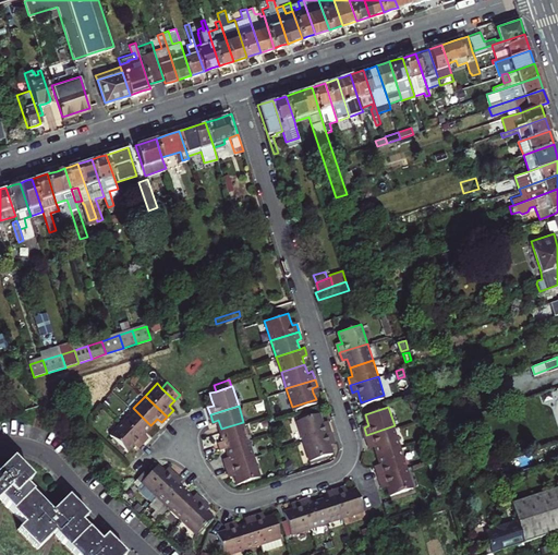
[(145,431),(150,425),(133,408),(122,421),(143,441),(149,435),(145,431)]
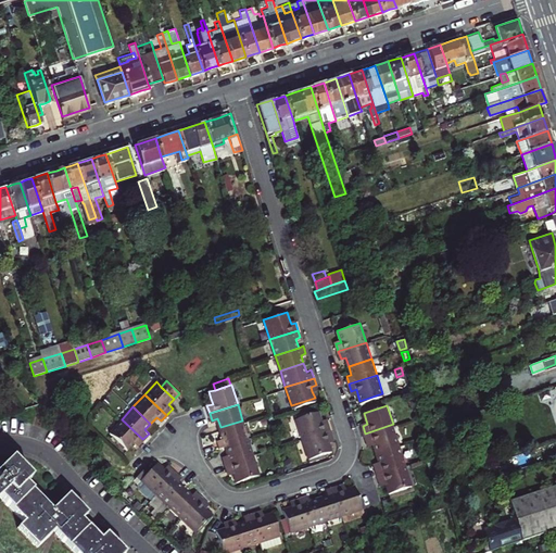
[(318,410),(294,417),(301,437),(330,428),(327,420),(323,422),(320,417),(318,410)]
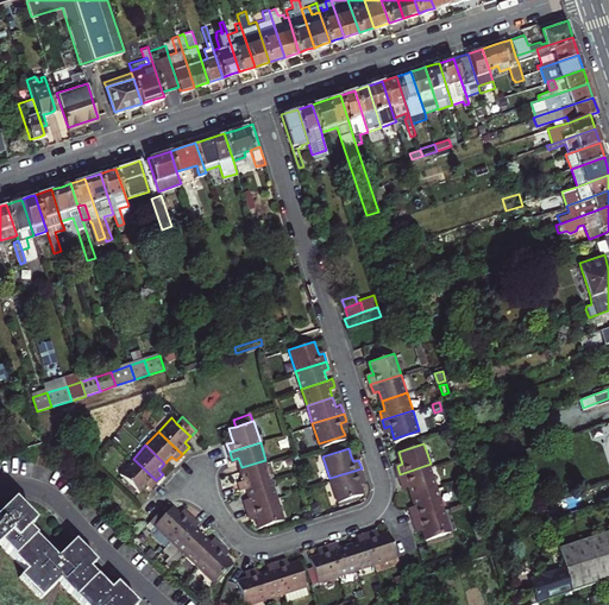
[(150,486),(156,480),(133,459),(120,471),(138,490),(145,483),(150,486)]
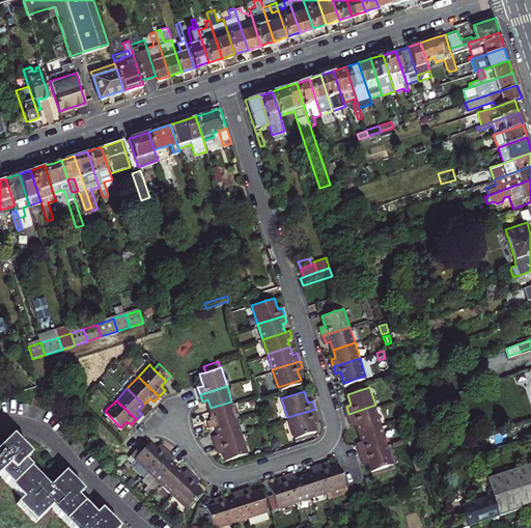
[(207,417),(210,425),(215,423),(236,417),(231,401),(211,408),(213,415),(207,417)]
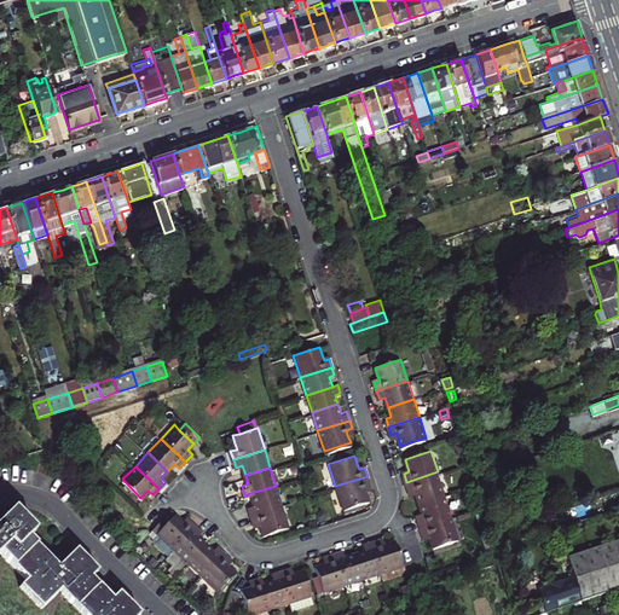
[(414,488),(416,494),(418,502),(445,494),(438,471),(406,482),(409,489),(414,488)]
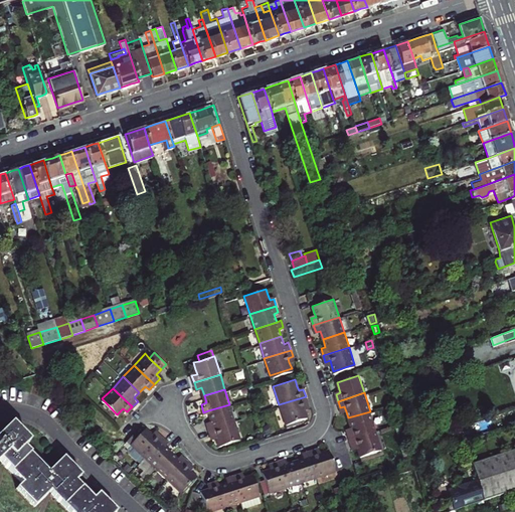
[(308,403),(306,396),(279,404),(285,423),(307,415),(305,409),(303,404),(308,403)]
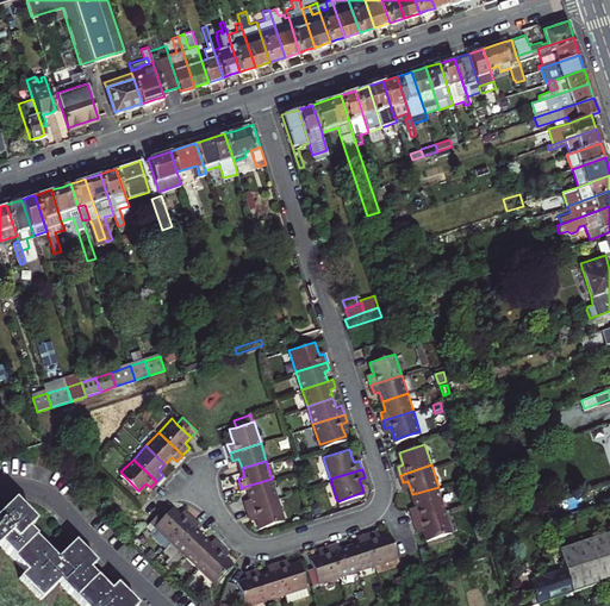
[(250,495),(244,497),(247,506),(278,495),(272,479),(247,486),(250,495)]
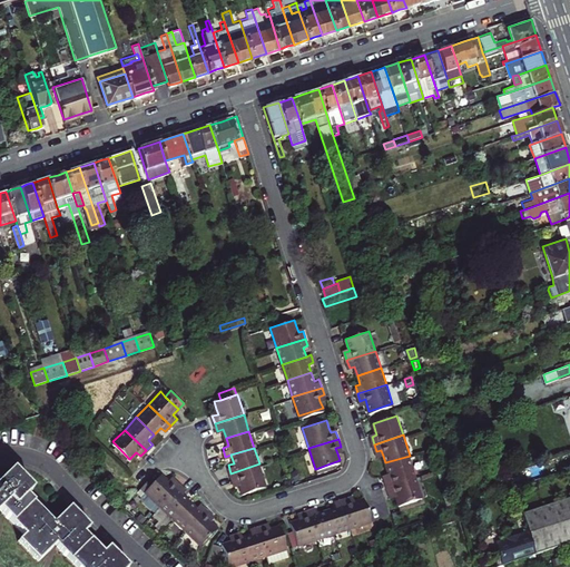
[(416,476),(410,456),(385,462),(389,471),(390,476),(385,478),(387,485),(416,476)]
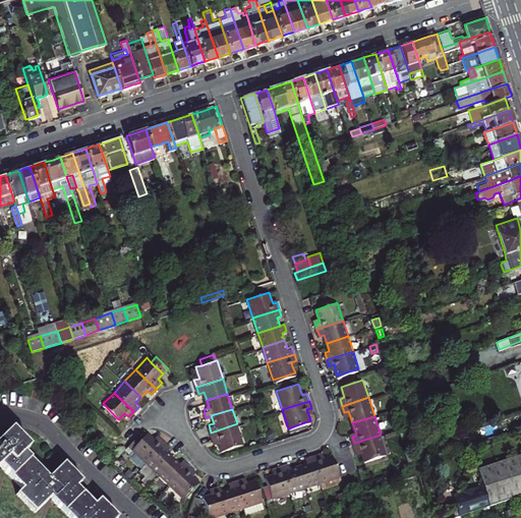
[(243,443),(237,423),(211,433),(213,439),(218,437),(219,442),(222,449),(243,443)]
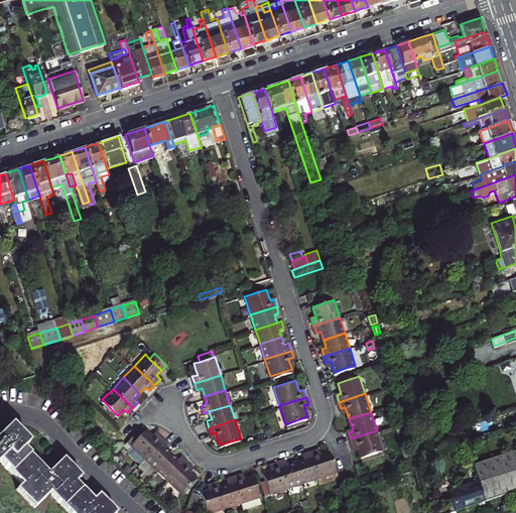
[(0,457),(22,481),(17,486),(34,504),(49,489),(73,512),(112,512),(116,510),(99,492),(94,497),(76,479),(82,474),(63,455),(48,470),(23,444),(29,439),(11,421),(0,431),(0,457)]
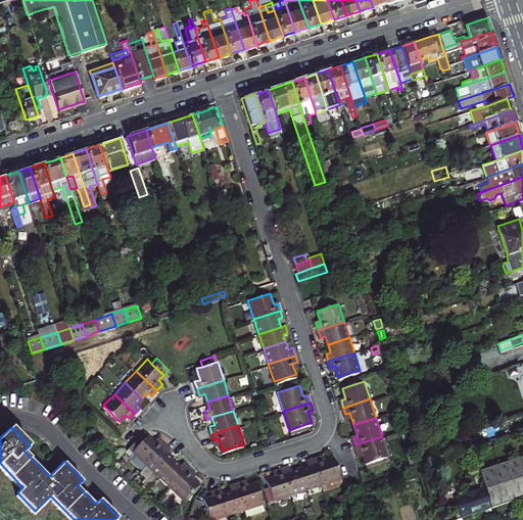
[(157,432),(154,436),(149,431),(142,437),(132,448),(146,461),(167,440),(157,432)]
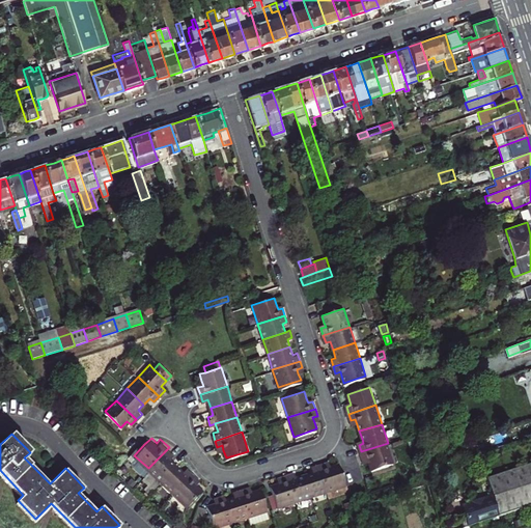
[(134,455),(144,444),(141,441),(129,454),(132,457),(130,460),(144,473),(148,468),(134,455)]
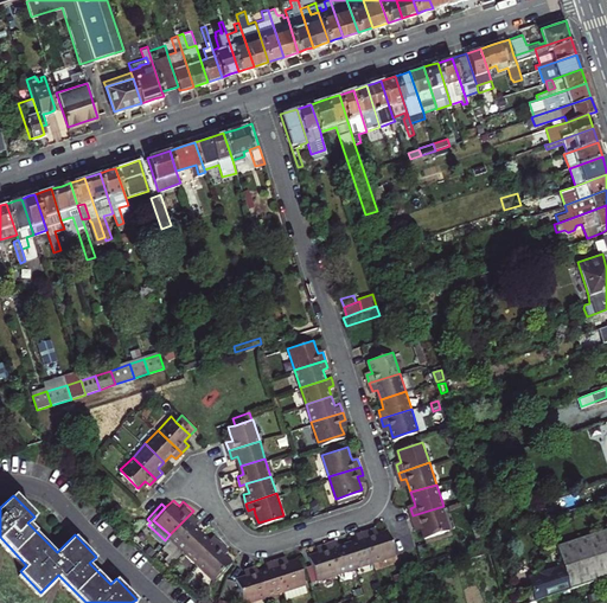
[(415,524),(421,523),(422,527),(426,538),(451,530),(443,506),(413,515),(415,524)]
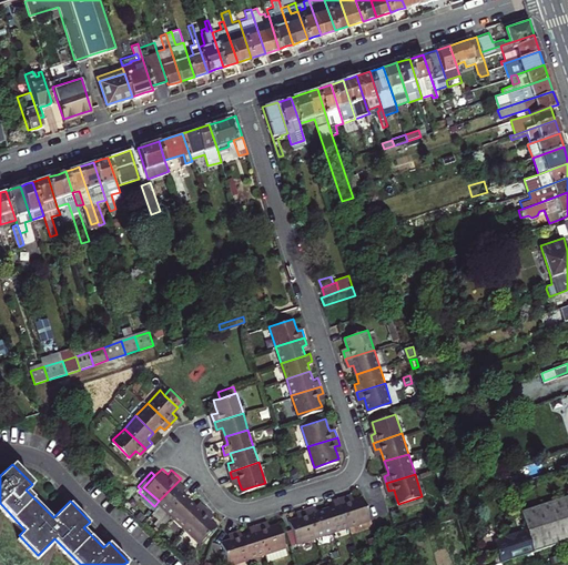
[(448,478),(452,488),(458,486),(455,476),(448,478)]
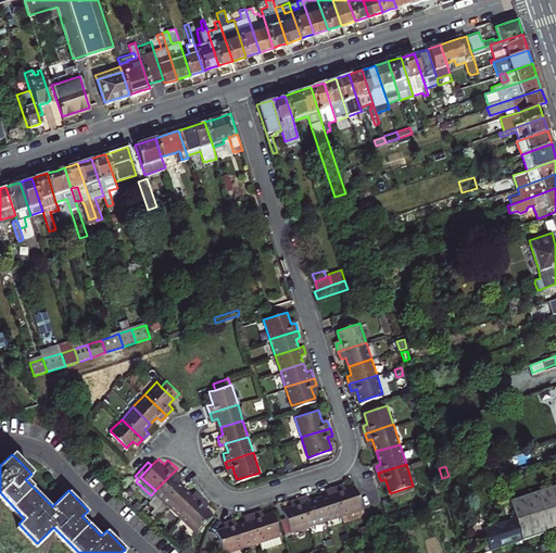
[(155,490),(167,502),(186,485),(179,478),(182,475),(177,468),(155,490)]
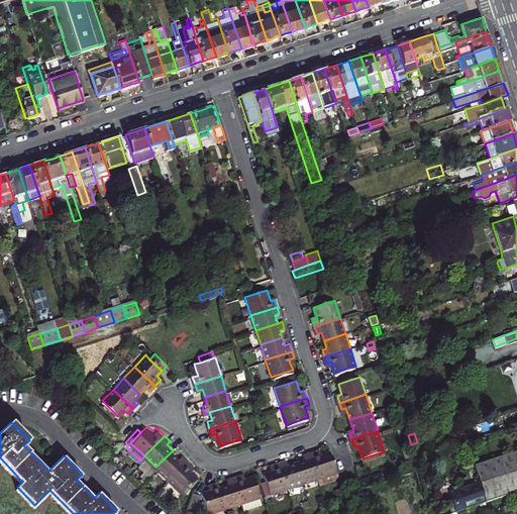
[(335,472),(328,450),(321,452),(317,453),(315,448),(309,450),(317,477),(335,472)]
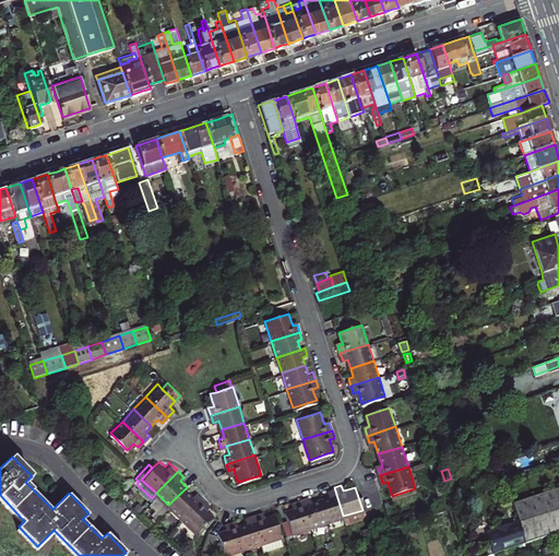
[(518,520),(487,530),(494,551),(558,529),(558,486),(512,501),(518,520)]
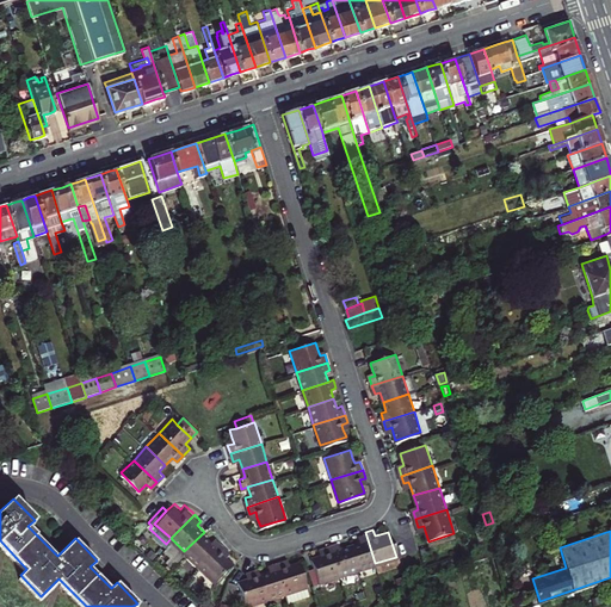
[(215,534),(211,538),(204,532),(184,551),(198,564),(221,540),(215,534)]
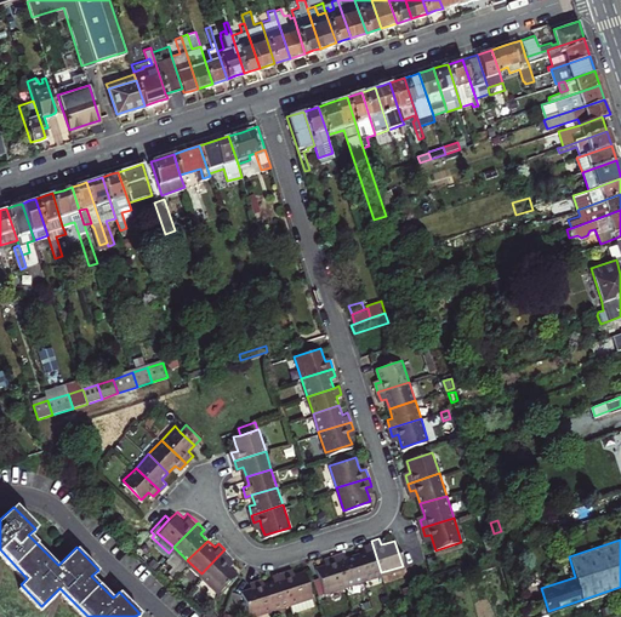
[(364,549),(355,553),(363,578),(381,572),(371,541),(363,544),(364,549)]
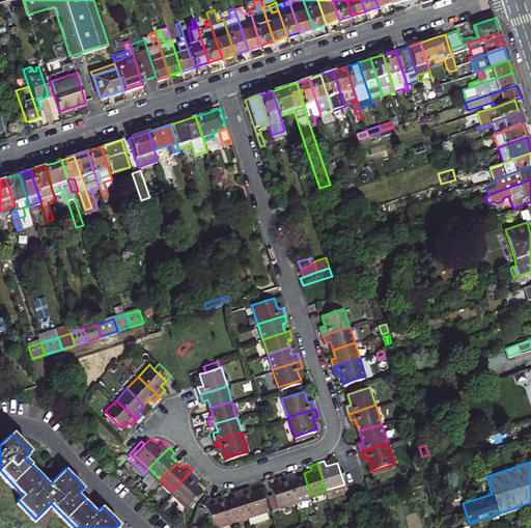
[(201,478),(192,470),(172,491),(187,504),(203,488),(197,482),(201,478)]
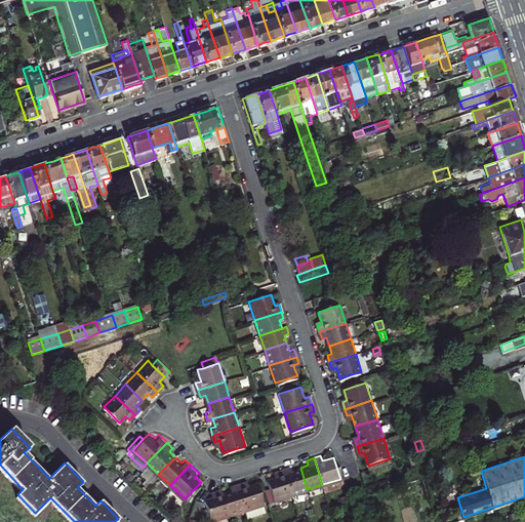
[(292,470),(290,465),(283,468),(292,494),(307,489),(300,468),(292,470)]
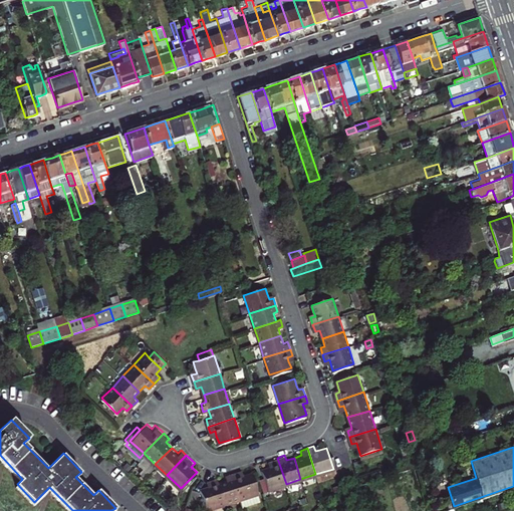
[(270,460),(272,465),(268,466),(261,469),(263,477),(267,490),(286,484),(277,458),(270,460)]
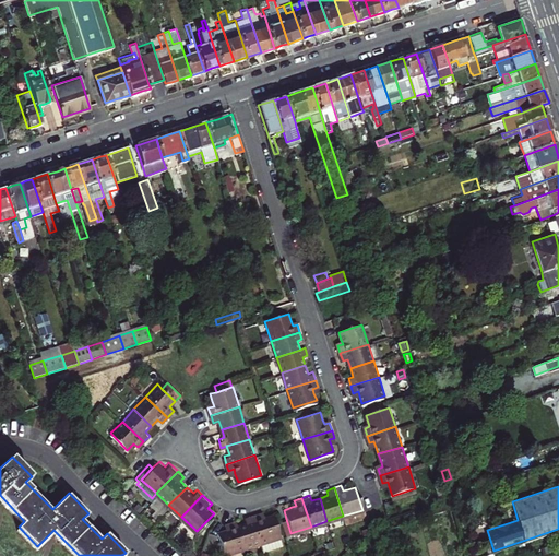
[(261,517),(259,511),(251,513),(260,543),(280,536),(273,513),(265,516),(261,517)]
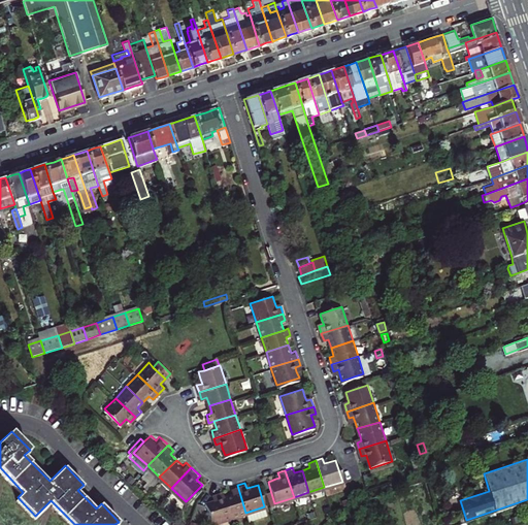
[(230,517),(245,513),(237,485),(229,488),(231,493),(223,495),(230,517)]
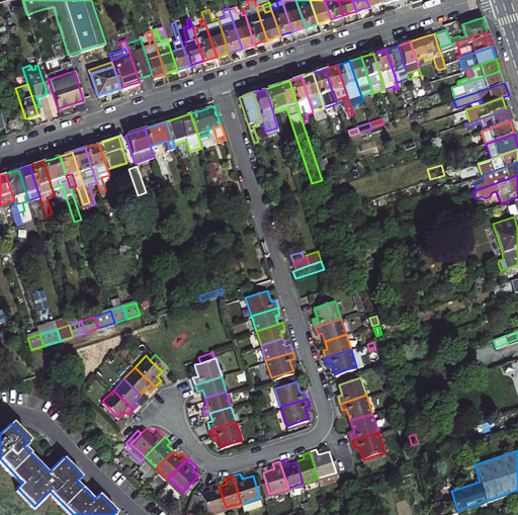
[(226,507),(219,486),(218,481),(207,485),(208,490),(200,492),(207,514),(226,507)]
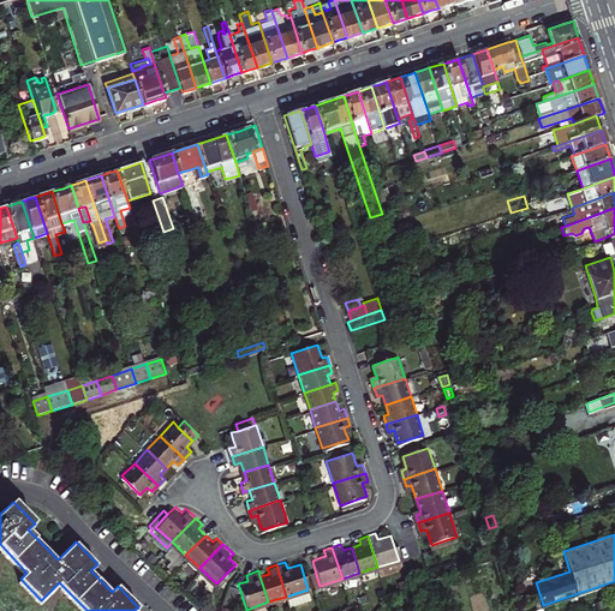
[(320,586),(315,570),(310,573),(315,587),(320,586)]
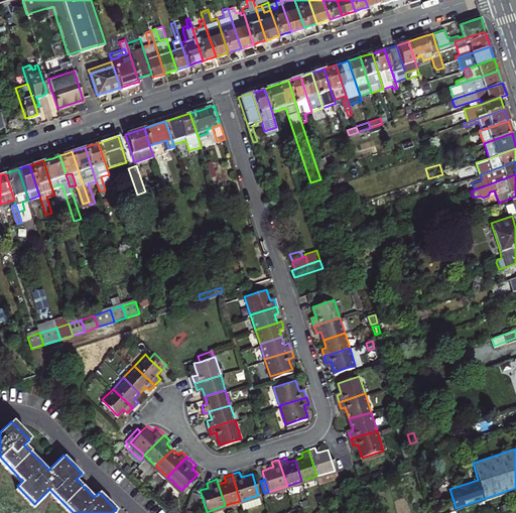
[(260,500),(258,495),(240,501),(242,506),(260,500)]
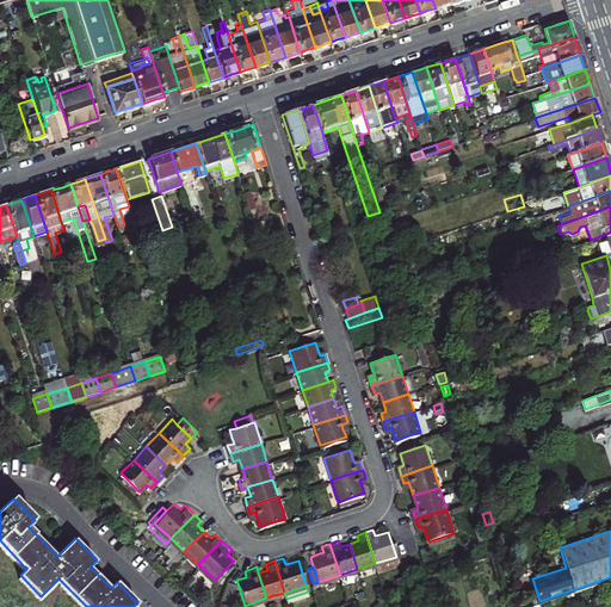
All buildings are outlined.
